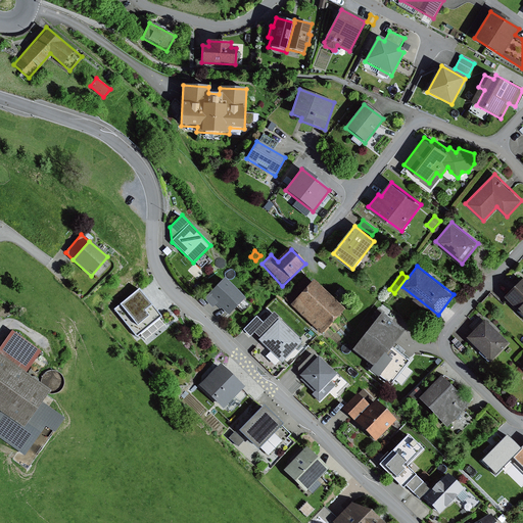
[(224,278),(203,299),(212,308),(216,305),(220,310),(221,308),(229,316),(245,298),(224,278)]
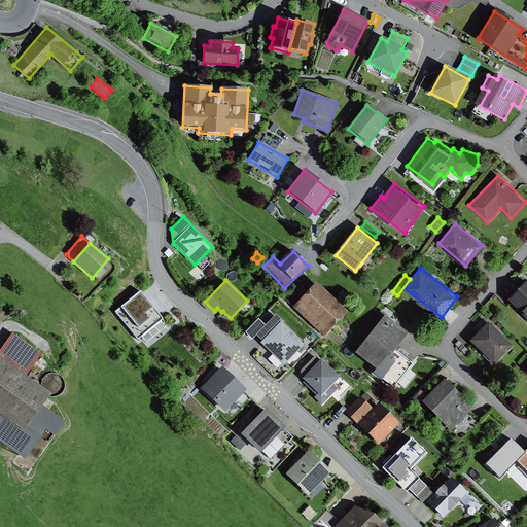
[(286,302),(325,338),(349,313),(316,282),(313,286),(307,280),(286,302)]
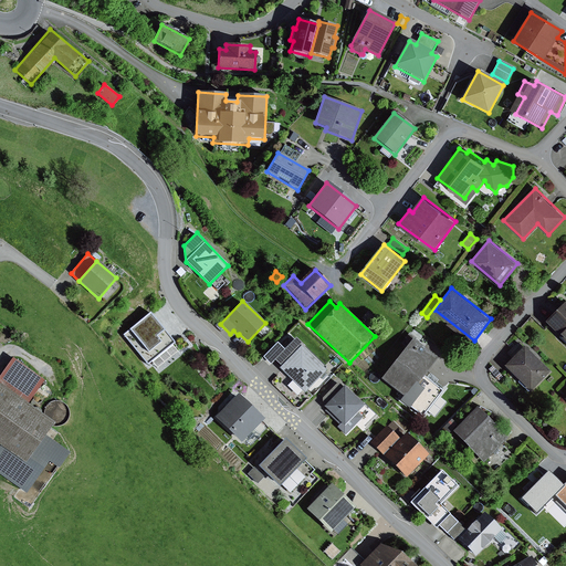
[(565,303),(545,323),(565,345),(565,303)]
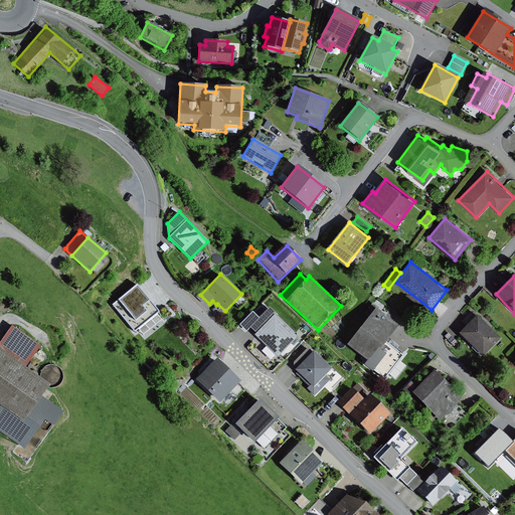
[(137,286),(114,305),(135,331),(158,312),(137,286)]
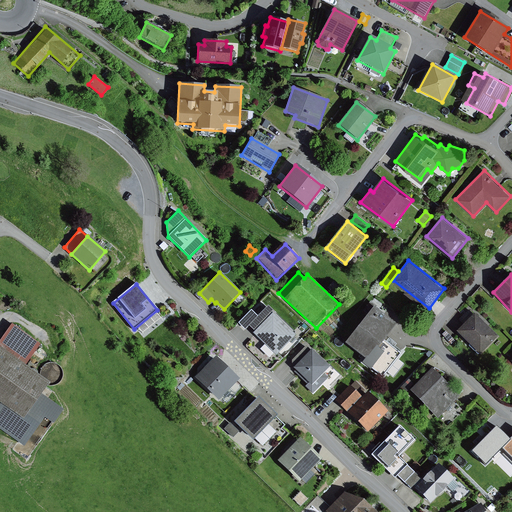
[(255,331),(253,334),(276,356),(295,337),(289,331),(291,329),(267,306),(257,317),(249,325),(255,331)]
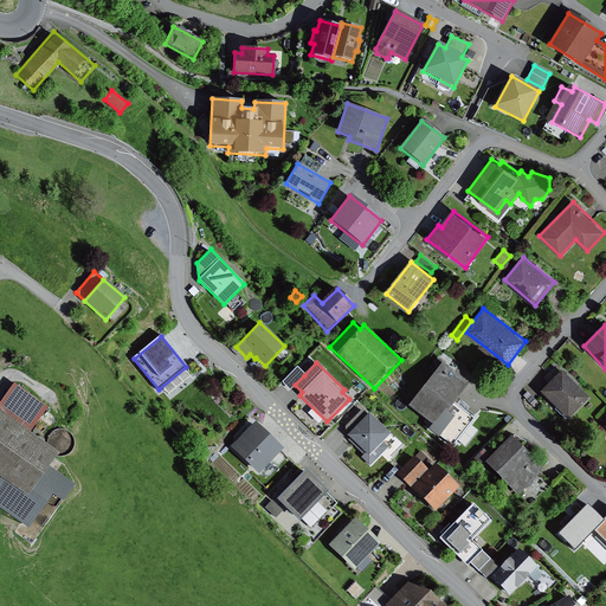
[(442,362),(408,406),(433,425),(430,430),(453,449),(476,418),(457,404),(471,384),(442,362)]
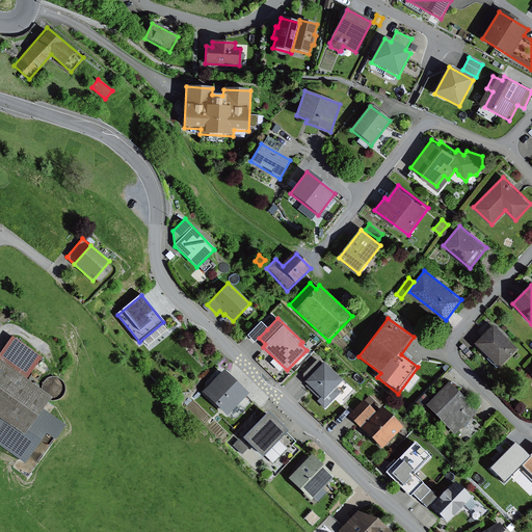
[(483,338),(475,345),(500,370),(520,350),(488,320),(476,331),(483,338)]
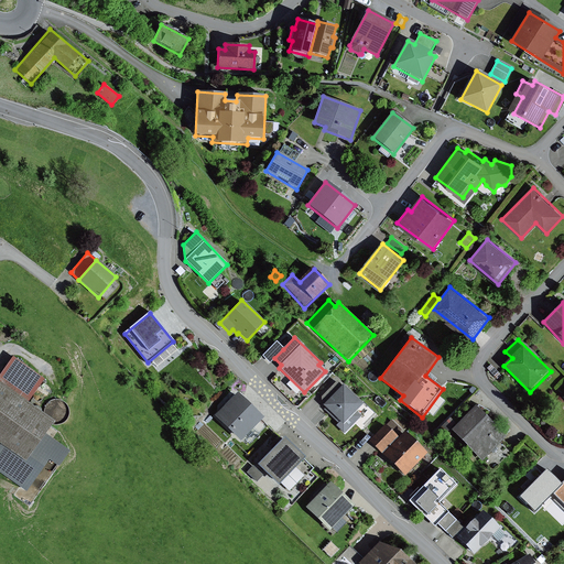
[(275,343),(262,357),(270,364),(274,358),(283,349),(275,343)]
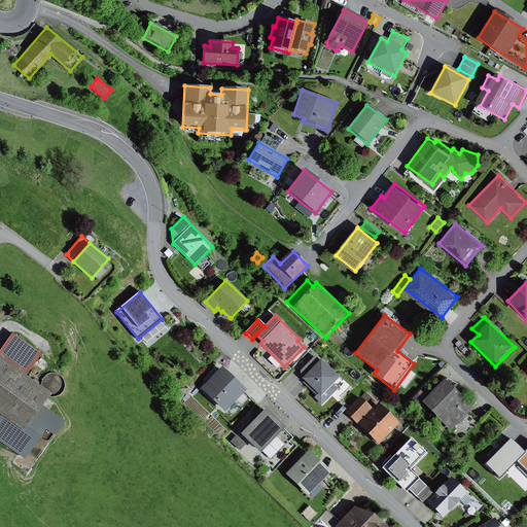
[(41,354),(12,334),(0,350),(0,416),(23,432),(41,407),(48,394),(25,378),(41,354)]
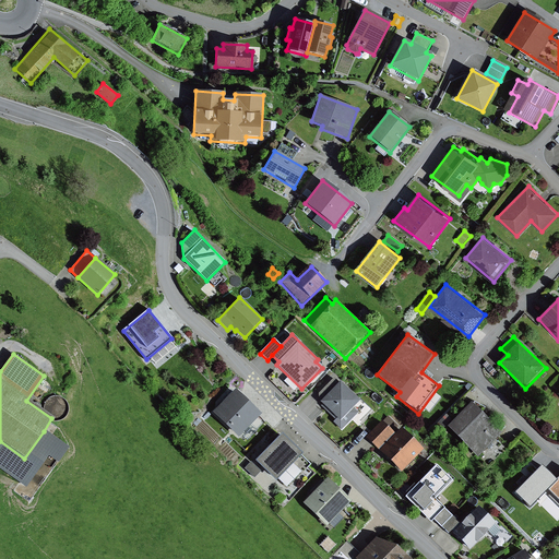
[(317,391),(324,397),(339,382),(331,376),(317,391)]
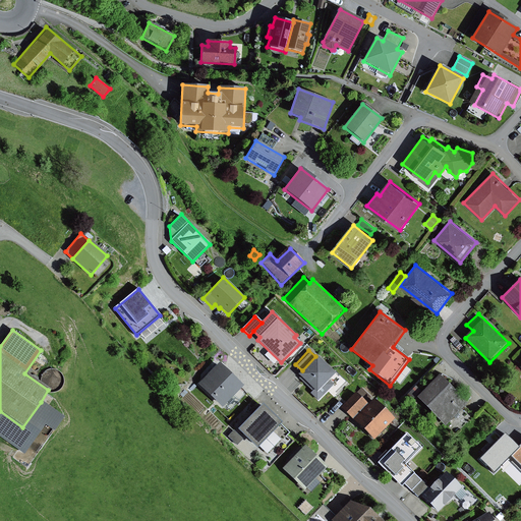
[(302,370),(298,374),(314,390),(310,394),(319,401),(334,385),(329,381),(335,373),(315,356),(302,370)]
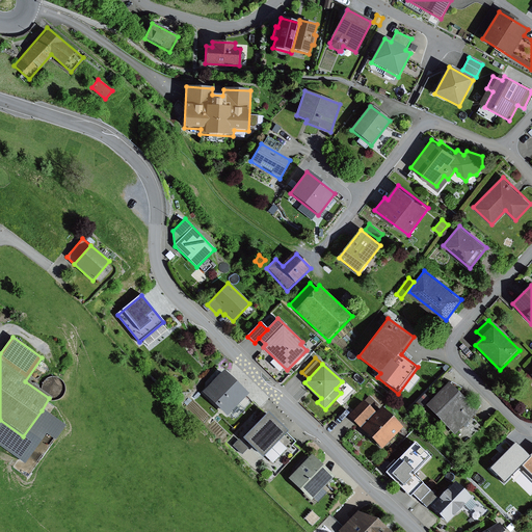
[(223,371),(202,393),(225,417),(247,395),(223,371)]
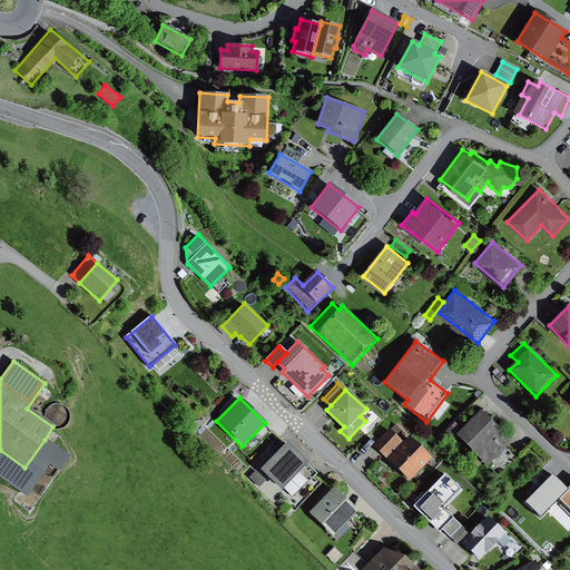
[(480,411),(455,435),(487,467),(511,441),(480,411)]
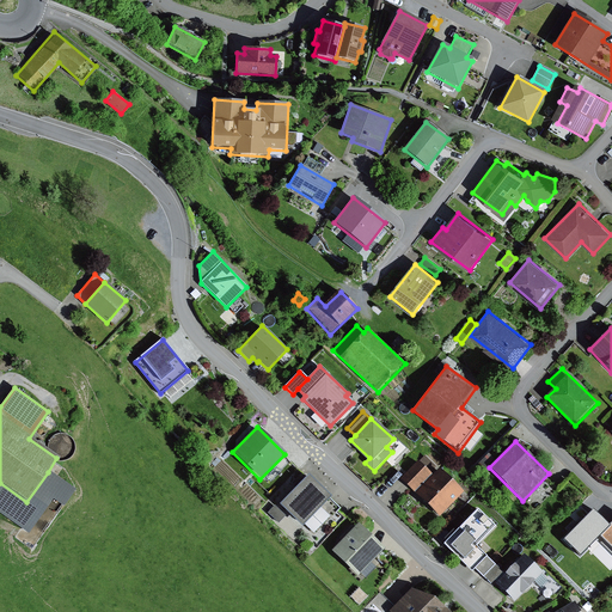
[(424,457),(420,461),(430,472),(435,466),(424,457)]
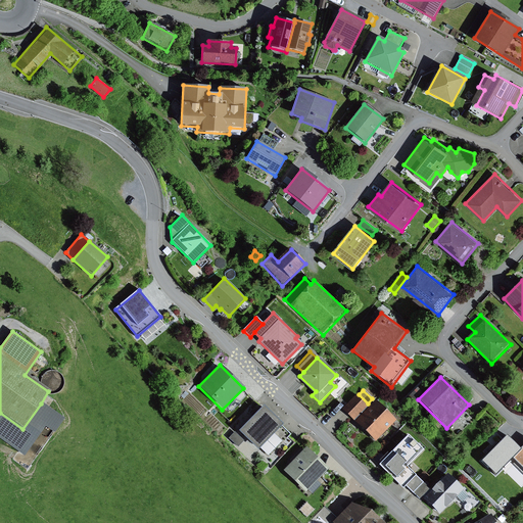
[(357,394),(342,409),(353,420),(368,405),(357,394)]
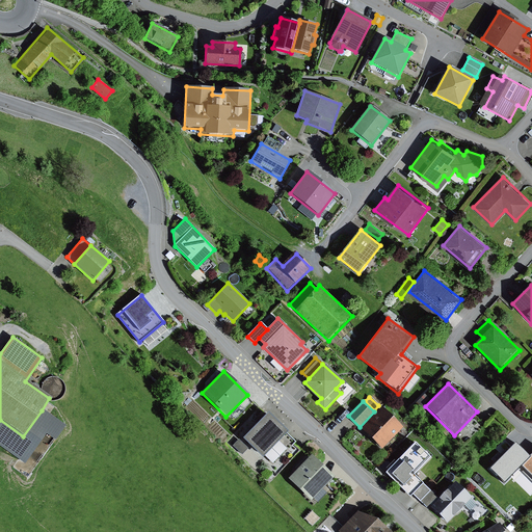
[(401,428),(381,407),(361,428),(381,448),(401,428)]
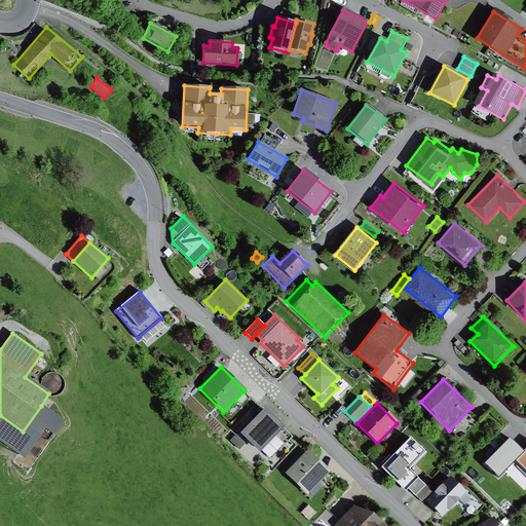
[(23,431),(0,415),(0,440),(25,458),(45,429),(54,437),(64,422),(41,406),(23,431)]
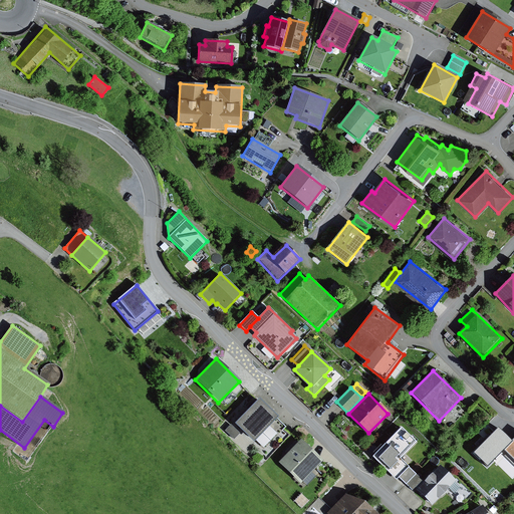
[(258,400),(234,425),(253,443),(277,418),(258,400)]
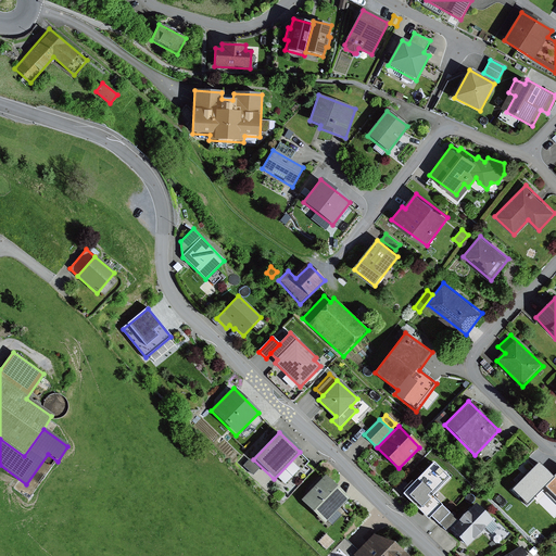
[(250,459),(243,466),(253,476),(260,469),(250,459)]
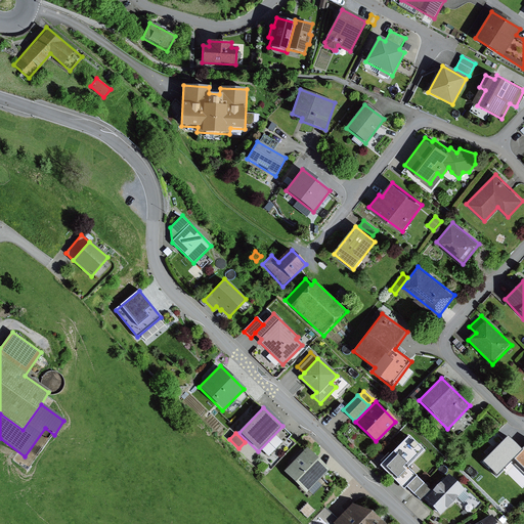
[(380,467),(395,481),(407,469),(424,451),(408,437),(380,467)]
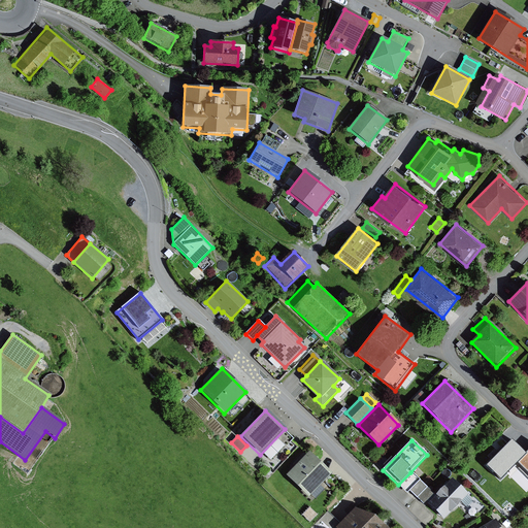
[(525,451),(504,451),(504,481),(525,481),(525,451)]
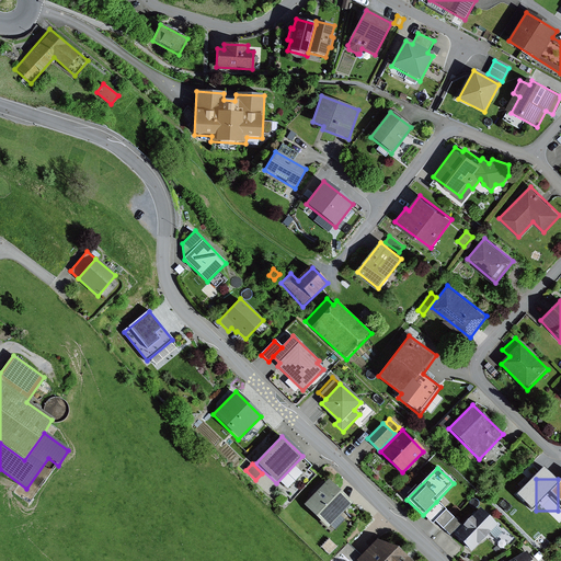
[(329,481),(305,505),(328,528),(352,503),(329,481)]
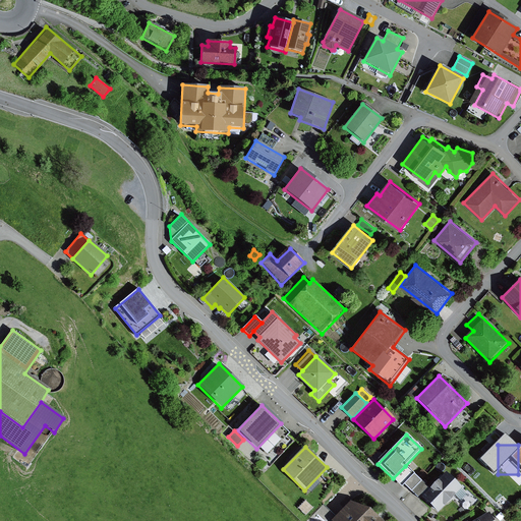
[(404,484),(414,474),(405,466),(393,478),(402,486),(404,484)]
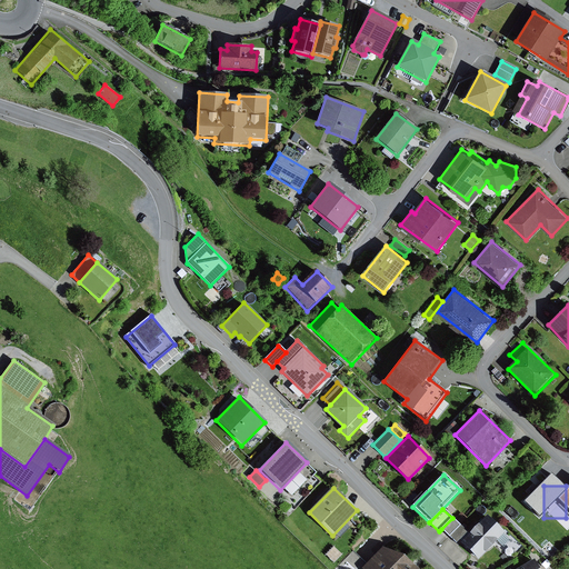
[(469,535),(460,542),(478,560),(485,552),(491,548),(497,540),(503,532),(486,517),(478,526),(471,529),(469,535)]
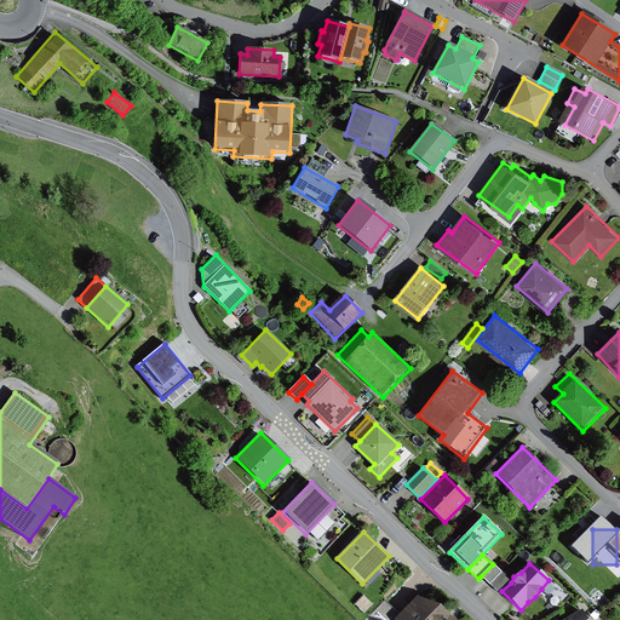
[(493,564),(481,577),(497,591),(507,580),(493,564)]
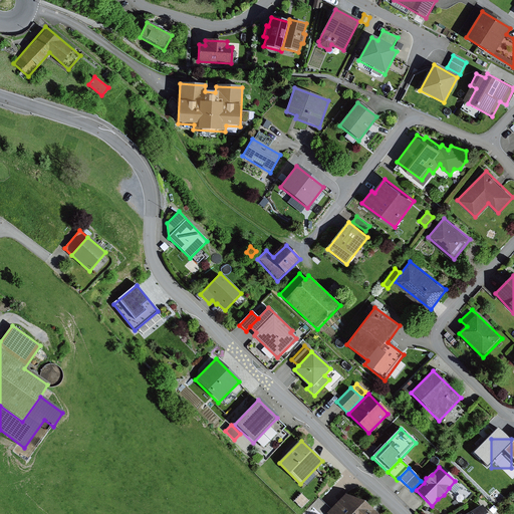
[(376,513),(364,503),(345,495),(326,513),(376,513)]
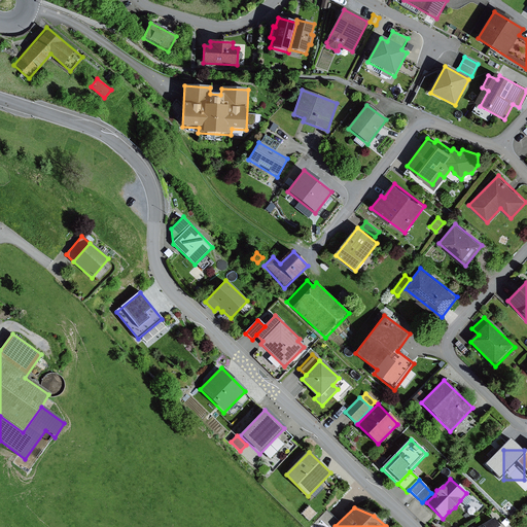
[(331,526),(338,522),(327,511),(311,526),(331,526)]
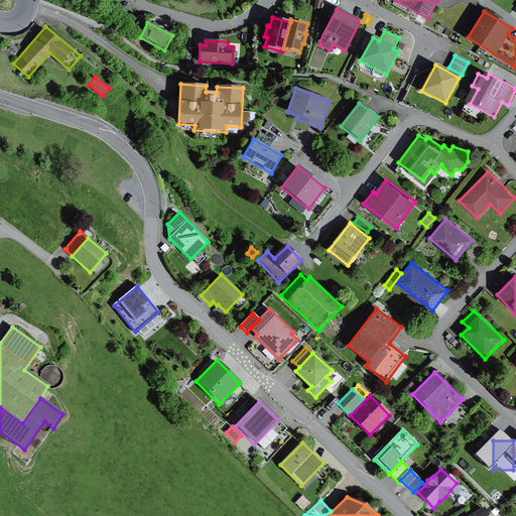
All buildings are outlined.
